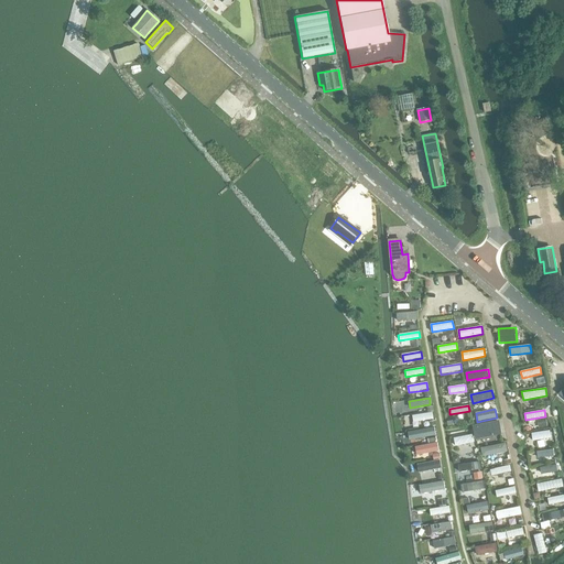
[(412,415),(413,422),(434,419),(433,412),(412,415)]
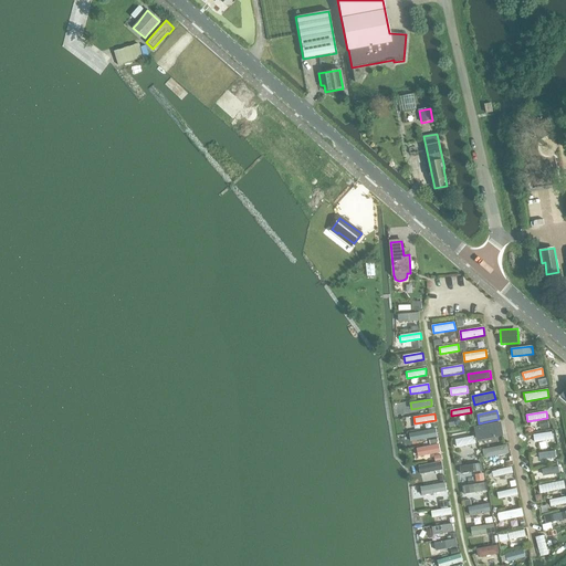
[(477,427),(479,440),(504,437),(502,422),(477,427)]
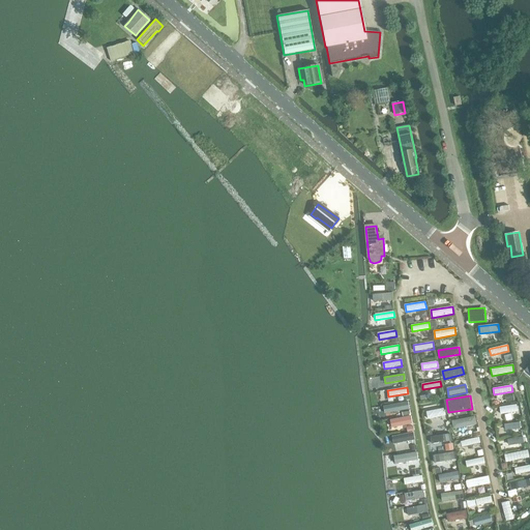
[(391,405),(392,411),(410,409),(409,402),(391,405)]
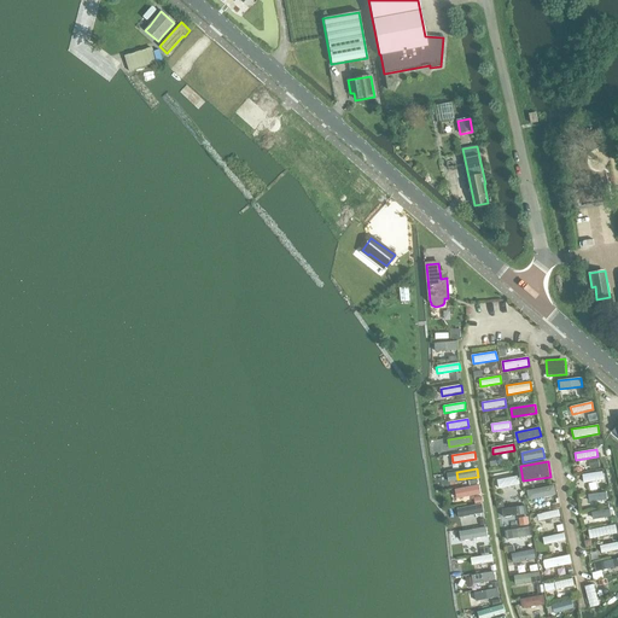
[(582,474),(582,483),(604,481),(602,472),(582,474)]
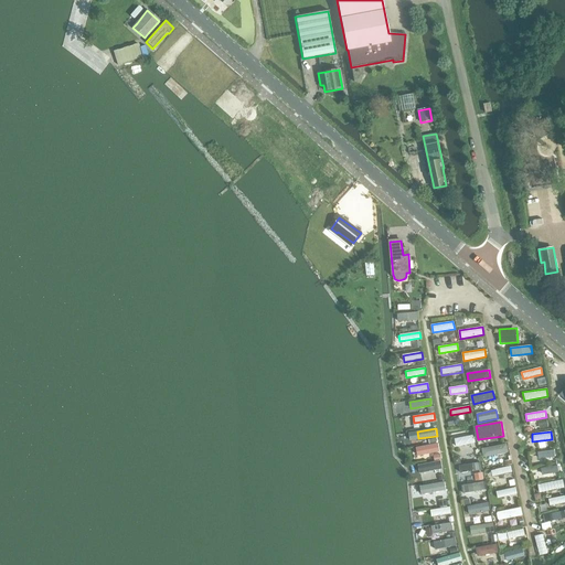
[(473,436),(455,438),(456,446),(475,443),(473,436)]
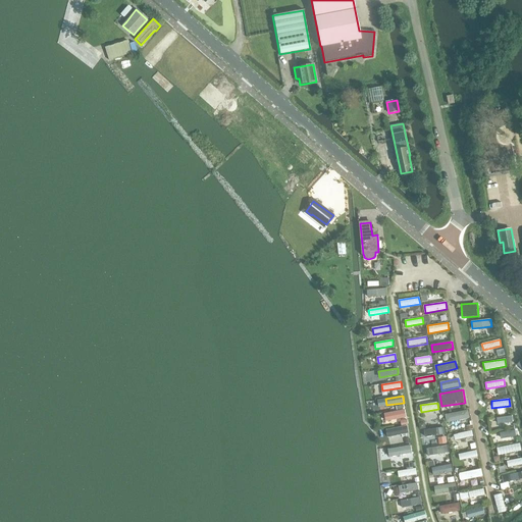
[(384,413),(386,421),(407,417),(406,410),(384,413)]
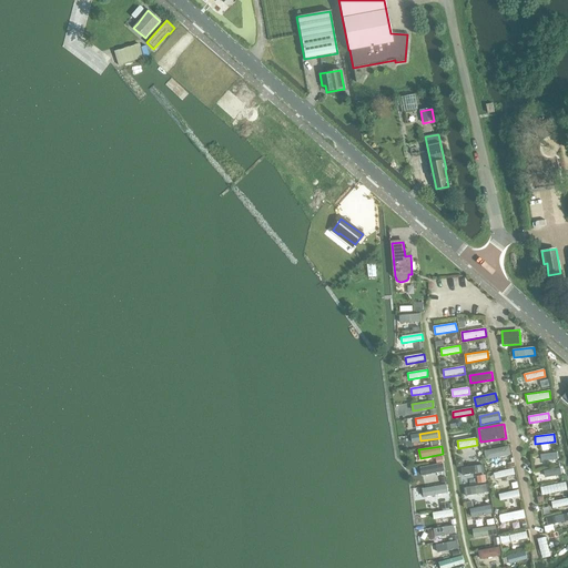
[(509,446),(485,452),(487,460),(511,456),(509,446)]
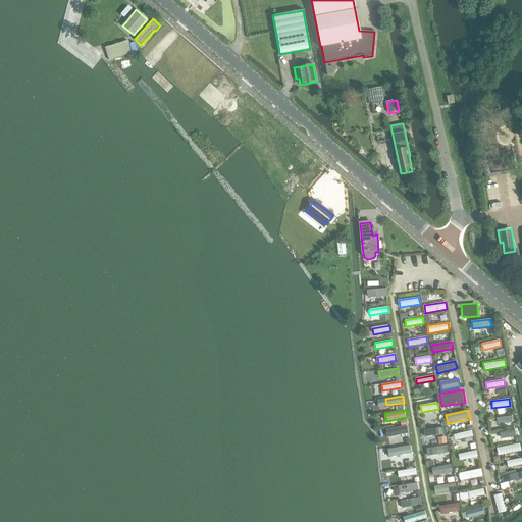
[(512,416),(497,417),(498,424),(513,422),(512,416)]
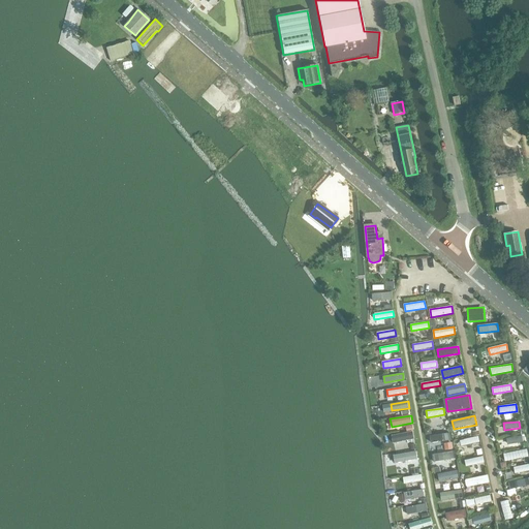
[(392,435),(393,443),(413,439),(412,432),(392,435)]
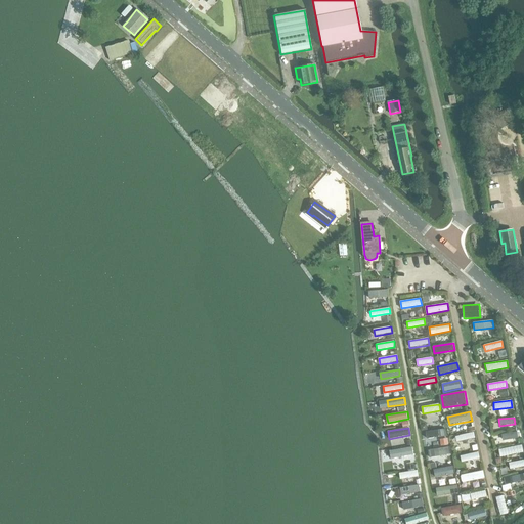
[(425,432),(427,438),(447,434),(446,428),(425,432)]
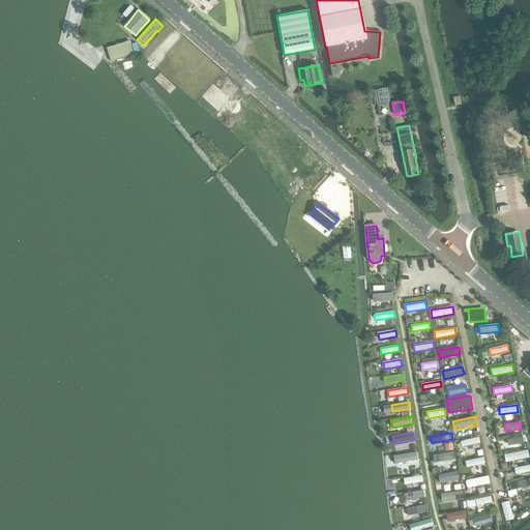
[(460,441),(461,447),(481,443),(480,437),(460,441)]
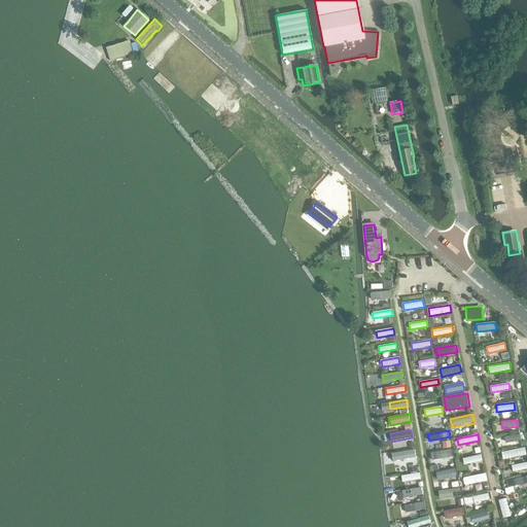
[(504,436),(505,443),(521,441),(519,434),(504,436)]
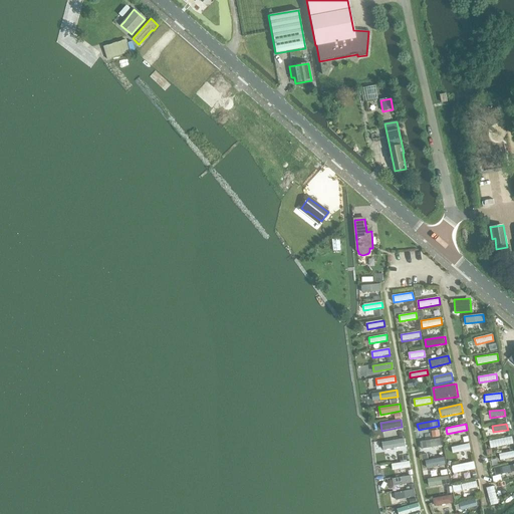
[(489,441),(490,448),(513,444),(511,437),(489,441)]
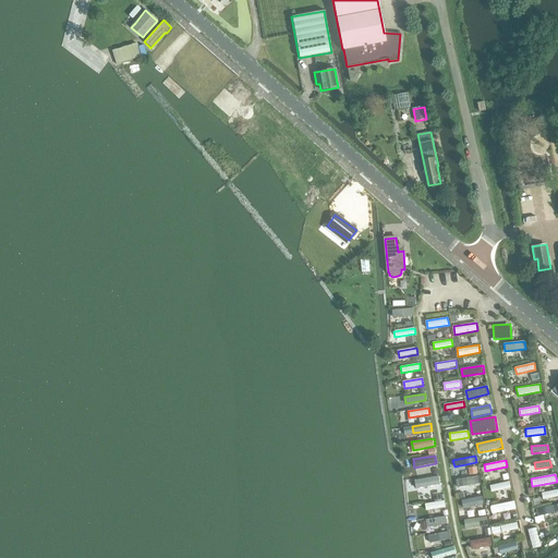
[(457,480),(458,487),(480,483),(478,476),(457,480)]
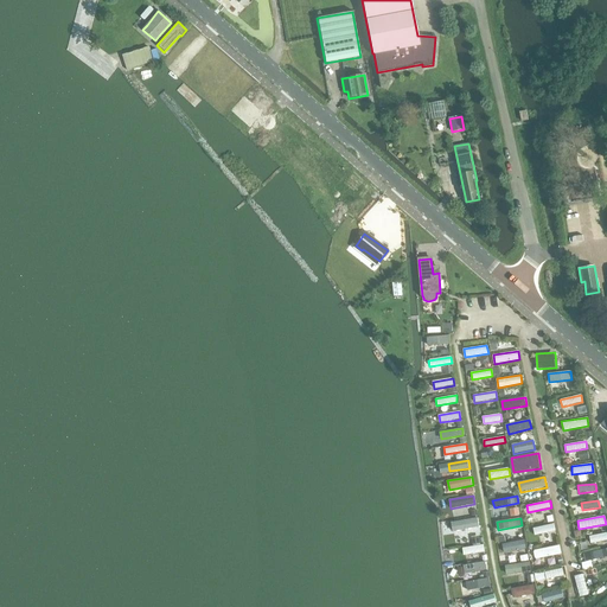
[(451,523),(452,530),(479,526),(478,519),(451,523)]
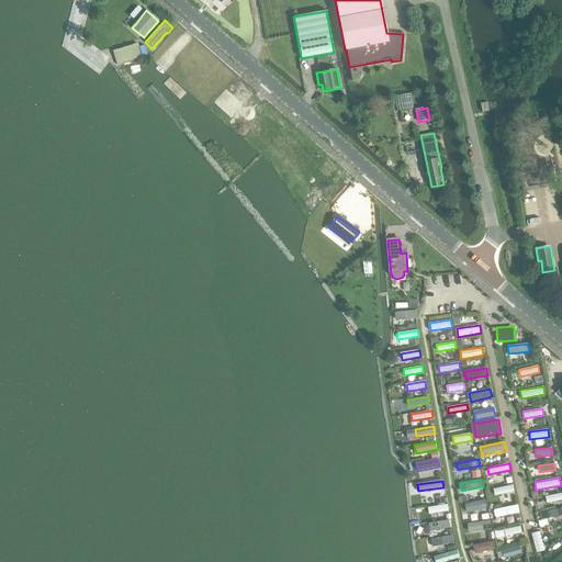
[(493,489),(494,495),(514,492),(513,484),(493,489)]
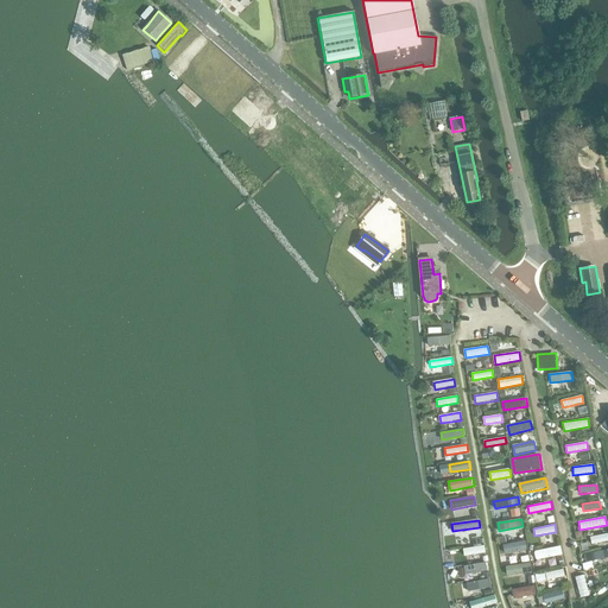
[(590,538),(591,544),(607,540),(607,537),(607,534),(590,538)]
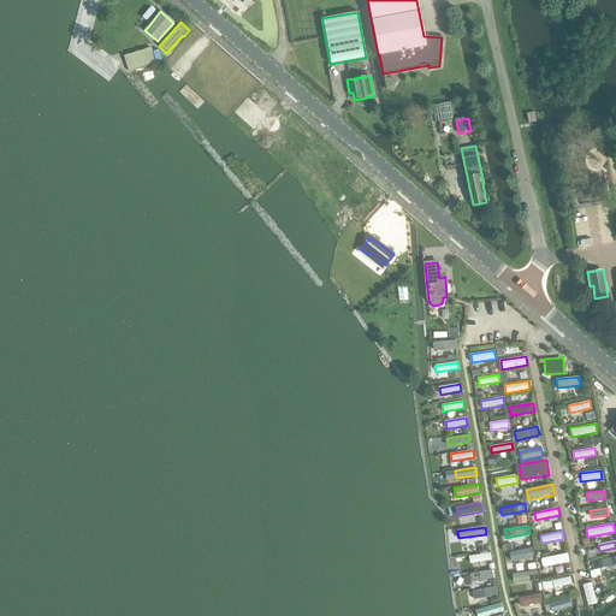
[(509,551),(511,562),(535,557),(533,546),(509,551)]
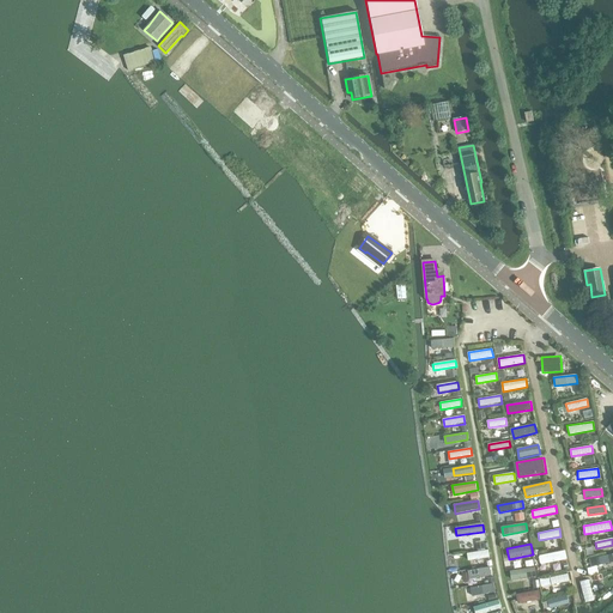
[(467,554),(468,560),(490,557),(489,551),(467,554)]
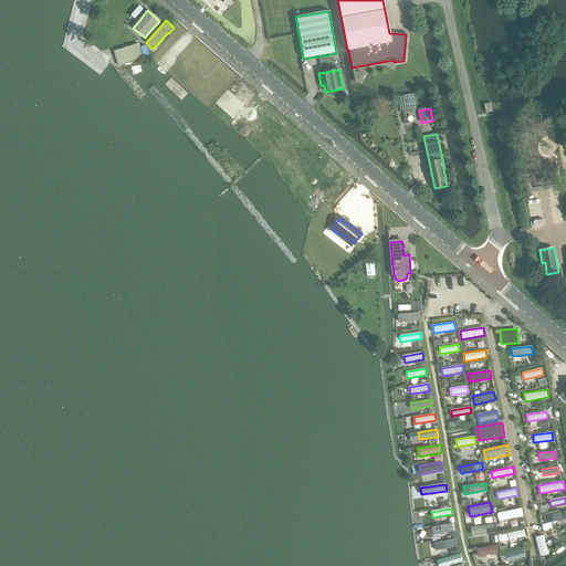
[(498,514),(500,521),(522,516),(521,510),(498,514)]
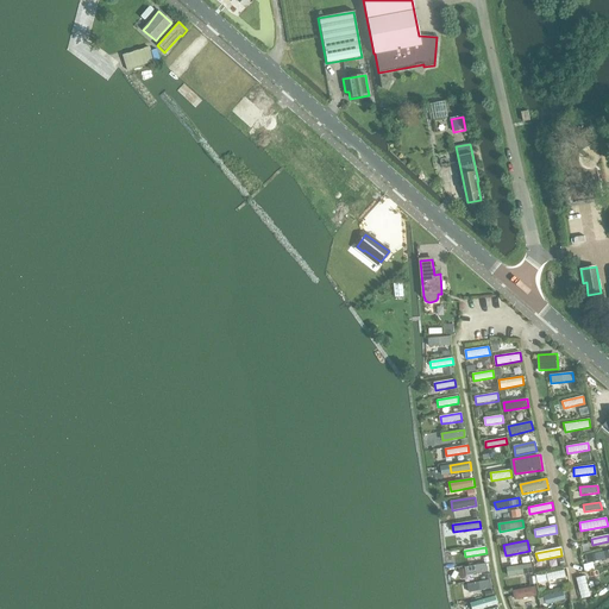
[(585,556),(588,563),(608,557),(608,556),(608,550),(585,556)]
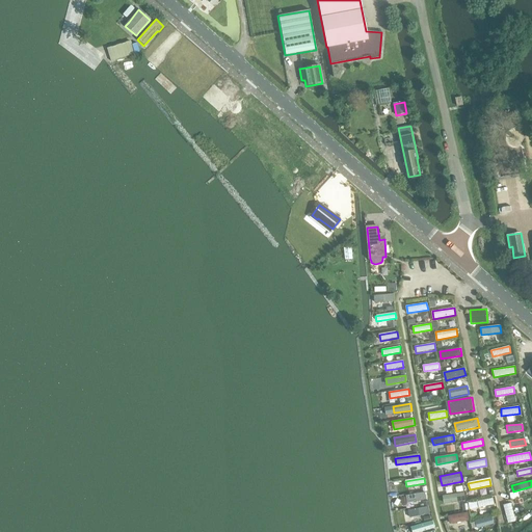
[(405,496),(406,503),(426,500),(425,493),(405,496)]
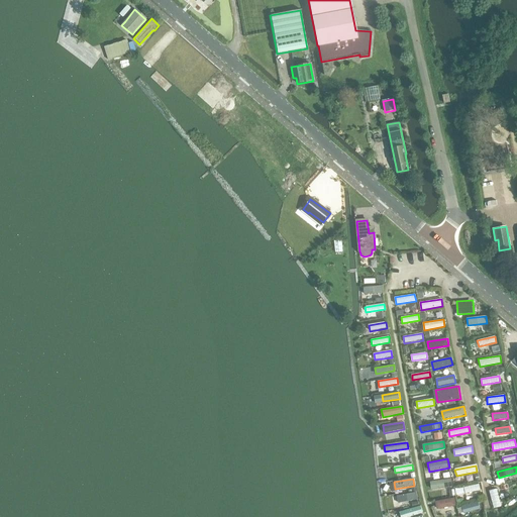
[(430,482),(432,490),(451,486),(450,479),(430,482)]
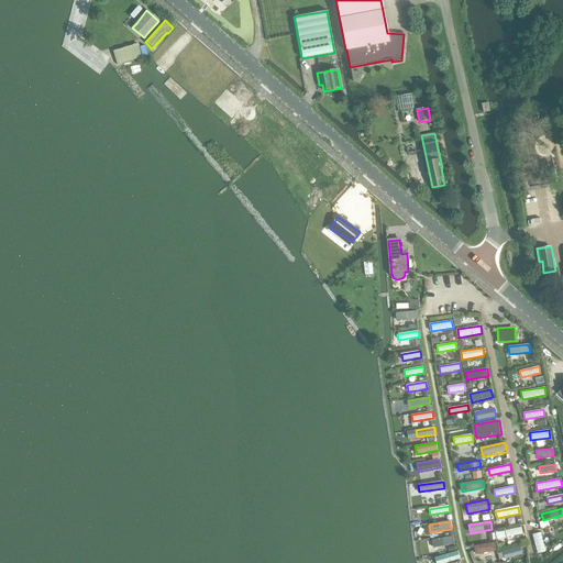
[(500,532),(501,539),(518,536),(517,529),(500,532)]
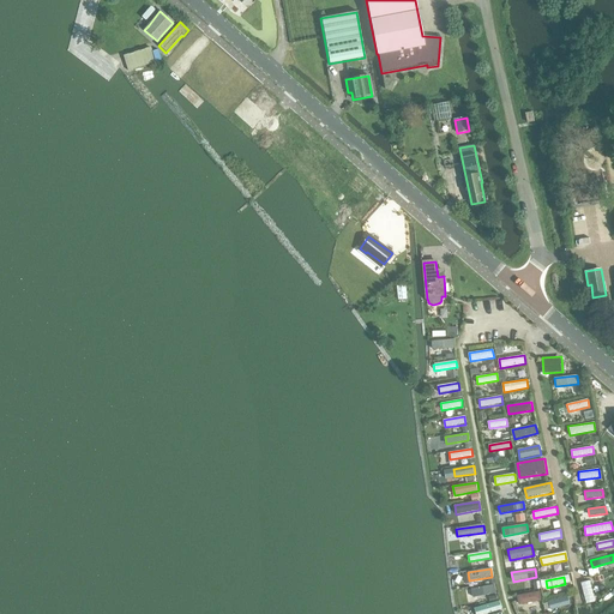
[(587,603),(595,601),(590,581),(582,583),(587,603)]
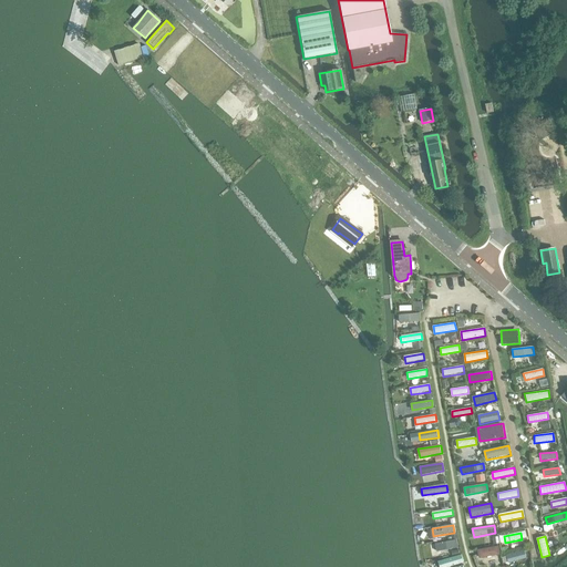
[(435,544),(436,552),(457,548),(456,540),(435,544)]
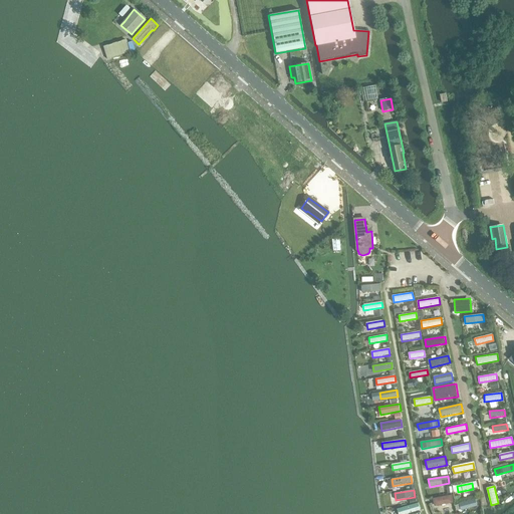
[(434,498),(435,506),(453,503),(452,495),(434,498)]
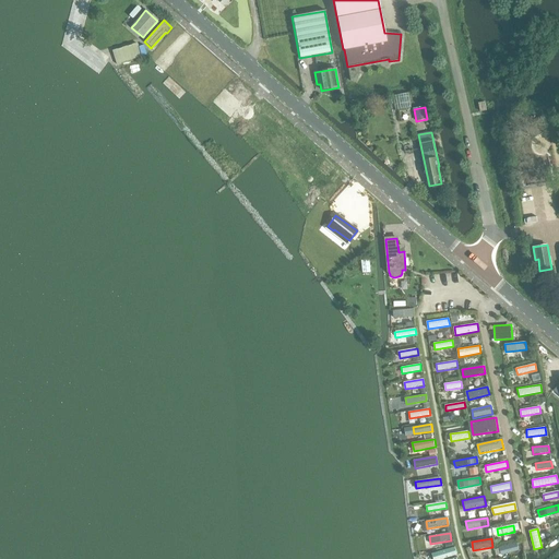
[(501,554),(519,550),(518,543),(499,546),(501,554)]
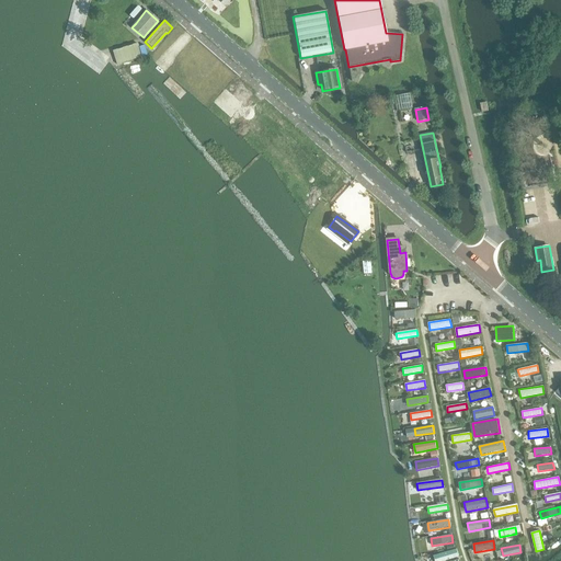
[(434,557),(435,560),(445,560),(458,558),(456,550),(434,557)]
